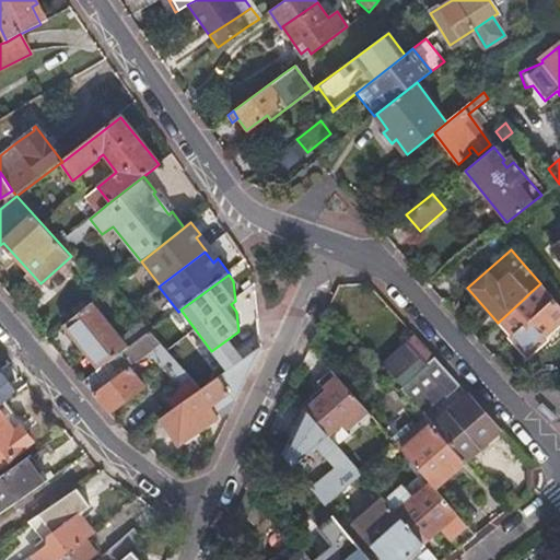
[(556,328),(559,324),(559,306),(552,299),(537,313),(524,299),(498,323),(510,337),(509,339),(526,359),(545,341),(544,340),(556,328)]
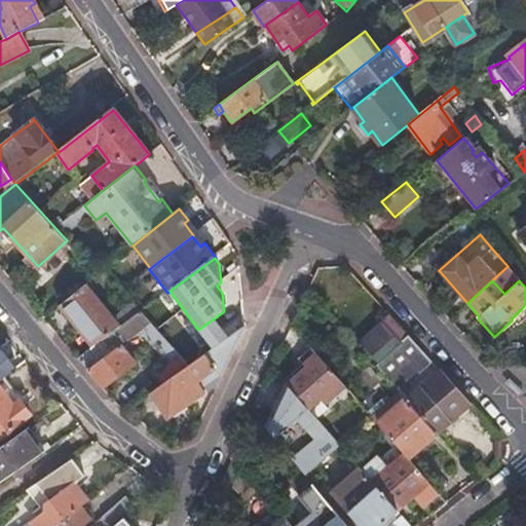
[(61,304),(77,325),(103,305),(86,285),(61,304)]
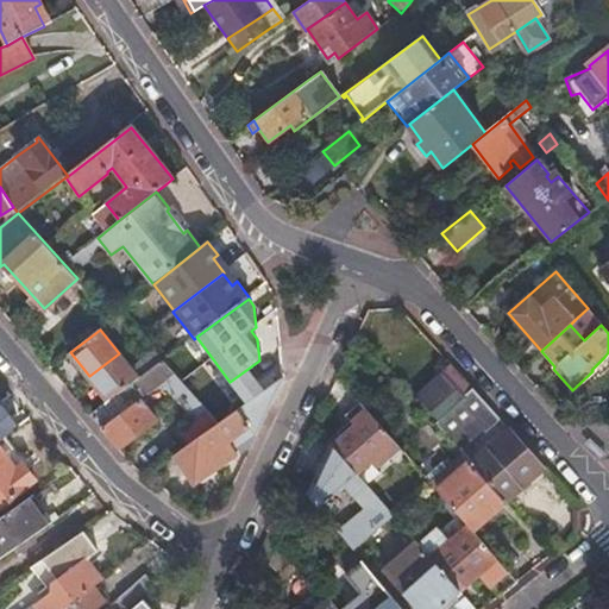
[(108,401),(136,382),(139,378),(119,353),(89,376),(108,401)]
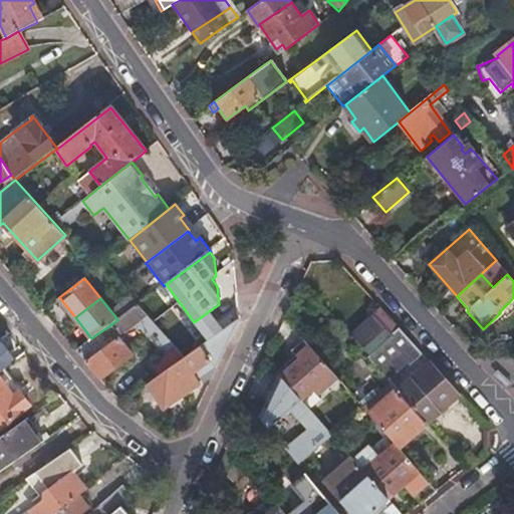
[(513,311),(513,305),(510,301),(499,312),(500,313),(505,319),(513,311)]
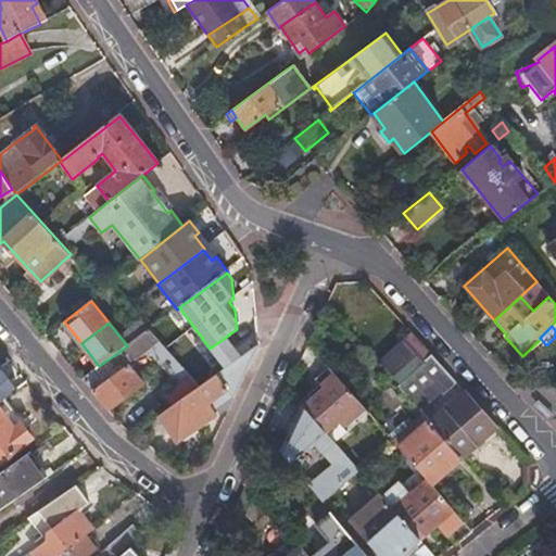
[(127,345),(124,349),(134,361),(152,346),(179,378),(161,393),(172,406),(180,400),(191,392),(199,387),(189,375),(161,344),(149,330),(127,345)]
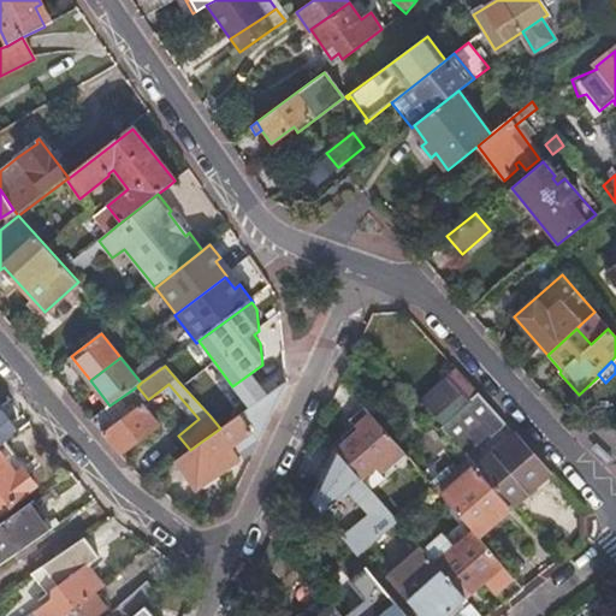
[(454,369),(419,401),(457,445),(486,420),(493,414),(454,369)]
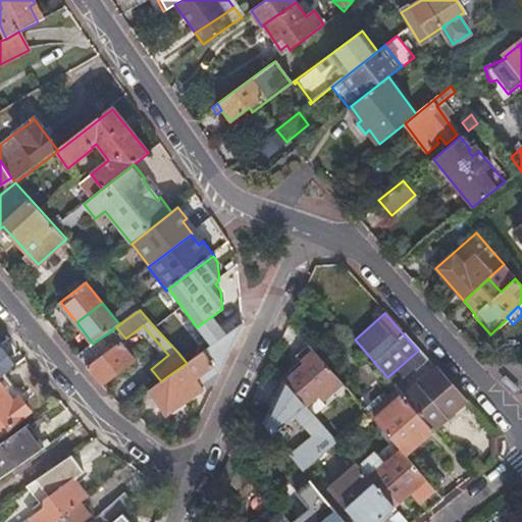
[(207,376),(214,386),(220,373),(243,324),(229,332),(204,351),(187,363),(179,368),(169,375),(187,400),(202,388),(198,382),(207,376)]
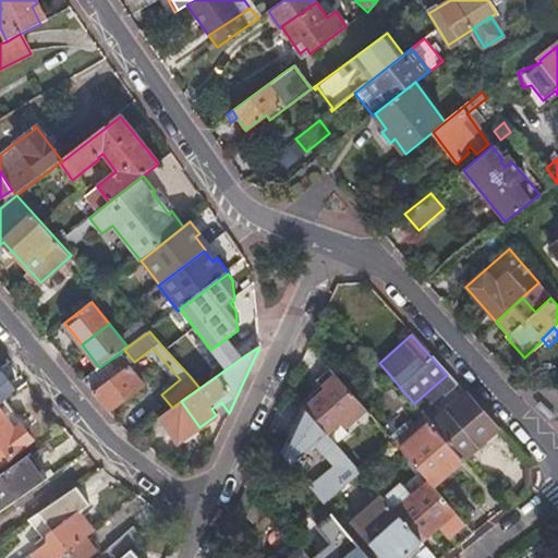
[(116,376),(124,370),(121,365),(112,371),(116,376)]
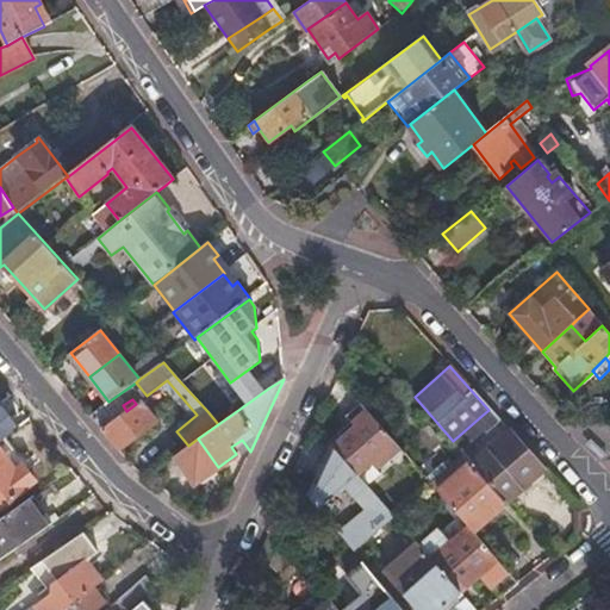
[(88,416),(117,449),(156,422),(141,400),(136,404),(126,411),(123,405),(109,416),(103,406),(88,416)]
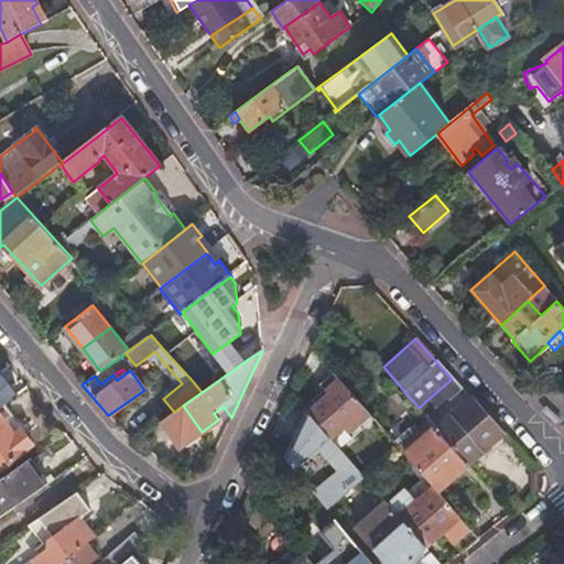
[(337,376),(334,370),(320,383),(324,389),(312,400),(314,403),(306,411),(335,444),(348,432),(353,437),(364,427),(375,419),(337,376)]
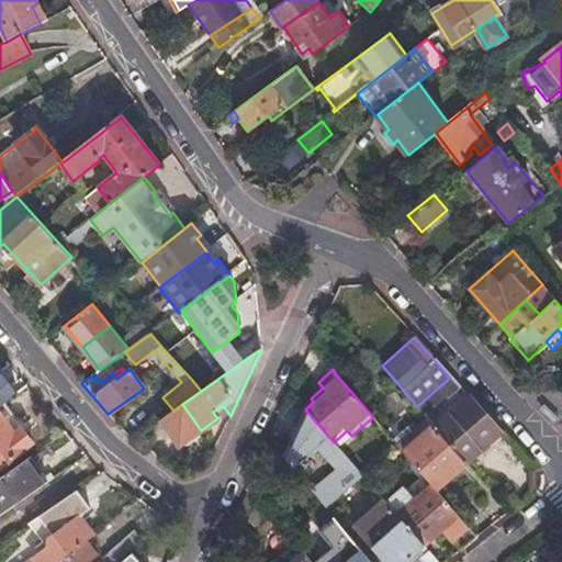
[(0,406),(7,402),(19,393),(0,371),(0,370),(0,406)]
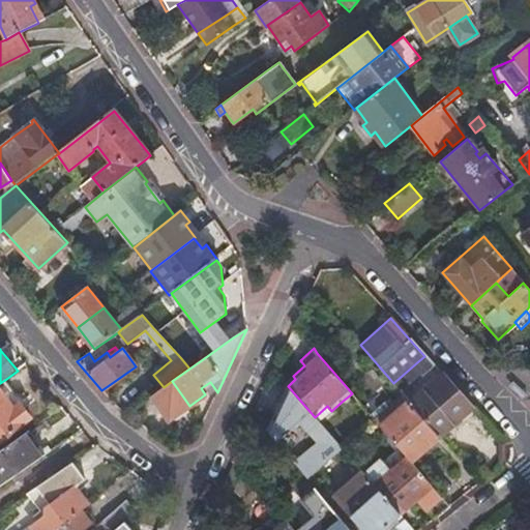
[(433,365),(424,356),(418,361),(393,383),(402,393),(433,365)]
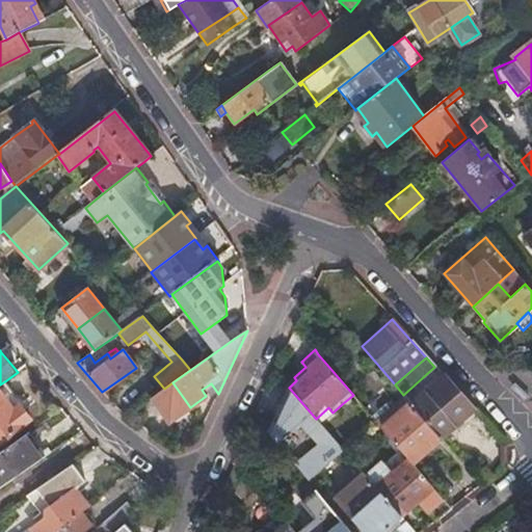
[(411,404),(440,436),(441,439),(473,409),(443,376),(411,404)]
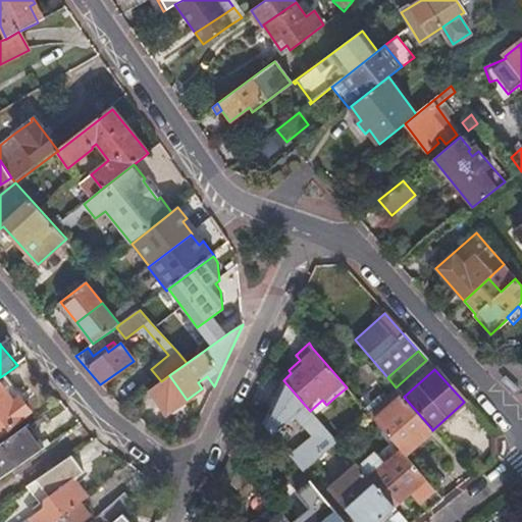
[(0,384),(13,402),(18,397),(24,393),(21,388),(17,387),(6,373),(0,377),(0,384)]
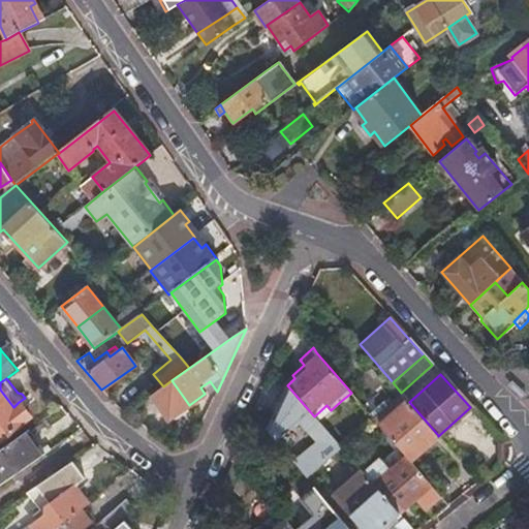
[(163,386),(152,395),(170,419),(189,405),(172,380),(163,386)]
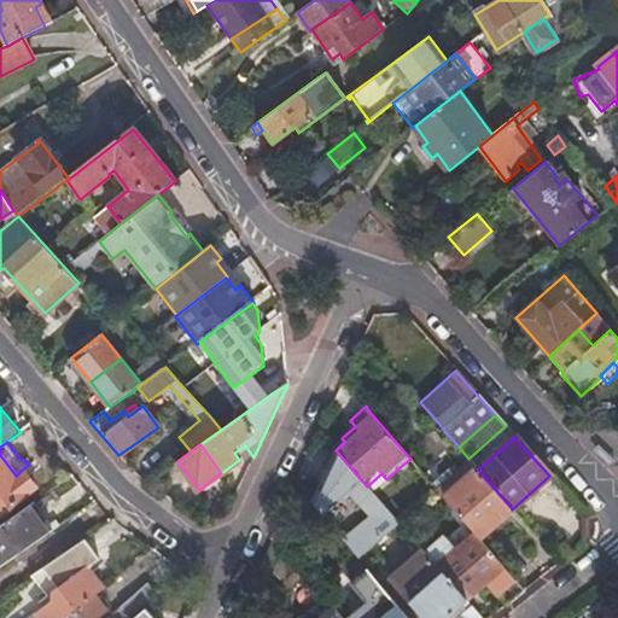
[(0,514),(36,488),(28,477),(25,476),(22,470),(16,476),(0,455),(0,514)]
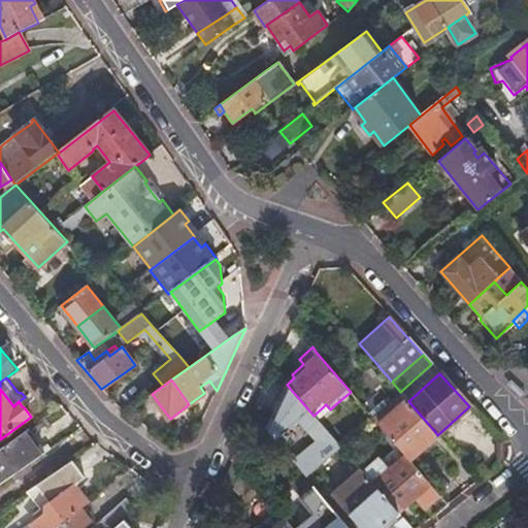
[(351,392),(340,400),(347,407),(357,399),(351,392)]
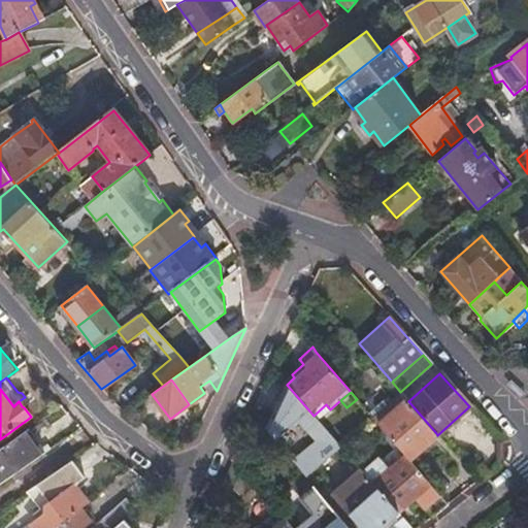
[(378,425),(404,455),(407,459),(436,433),(408,401),(401,393),(388,404),(394,411),(378,425)]
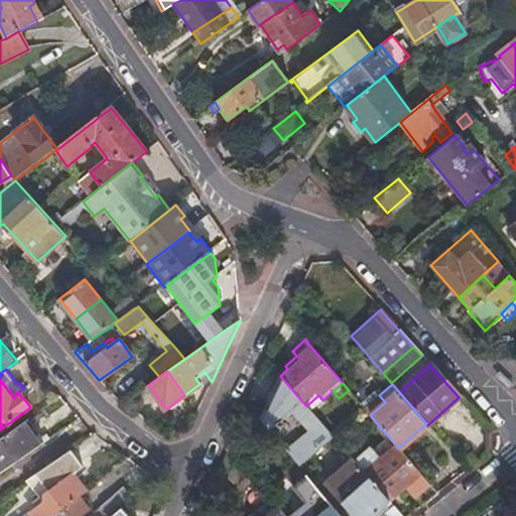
[(364,408),(370,415),(385,402),(379,395),(364,408)]
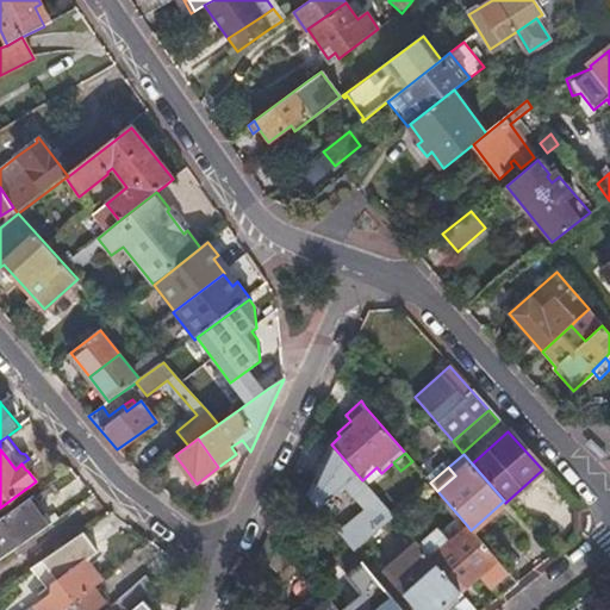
[(309,497),(334,527),(347,491),(331,484),(335,477),(318,471),(309,496),(309,497)]
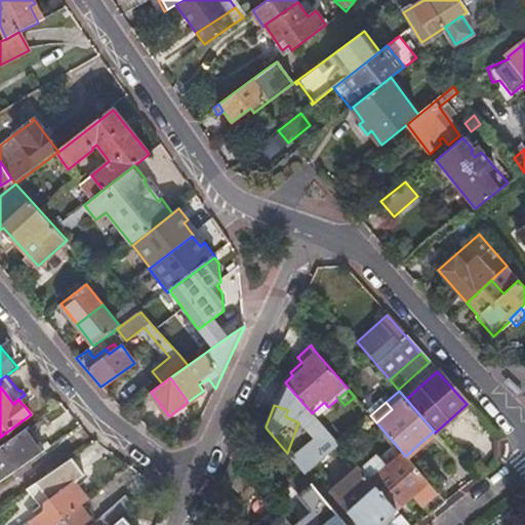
[(23,431),(39,454),(44,451),(28,427),(23,431)]
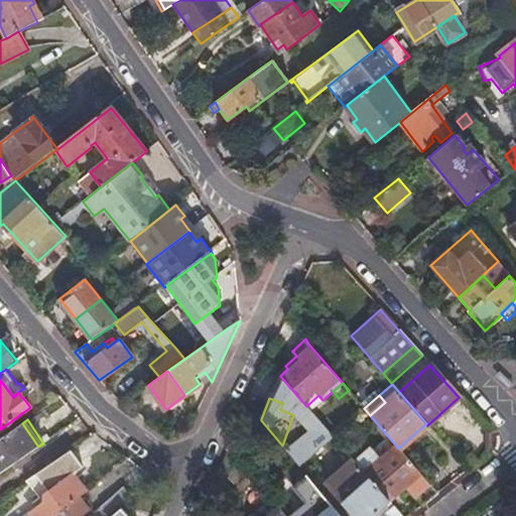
[(0,438),(0,473),(38,446),(22,423),(0,438)]
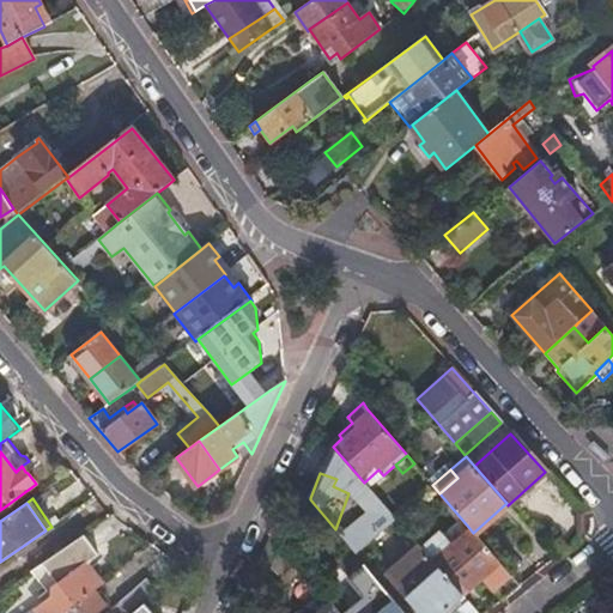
[(483,577),(502,600),(520,587),(473,533),(469,528),(451,544),(441,532),(420,548),(461,595),(483,577)]
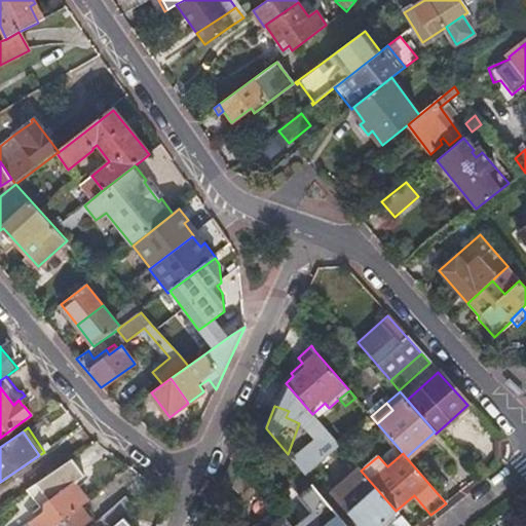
[(254,485),(233,458),(226,477),(240,495),(254,485)]
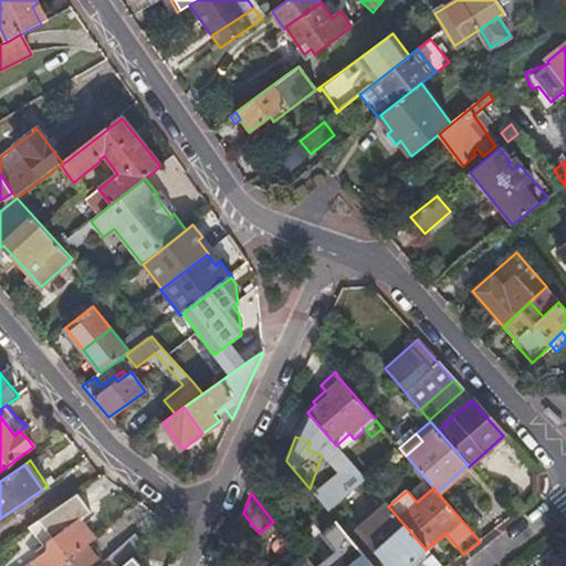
[(45,553),(27,565),(60,565),(86,546),(94,541),(80,521),(91,513),(77,495),(66,503),(40,521),(54,541),(49,545),(46,552),(45,553)]
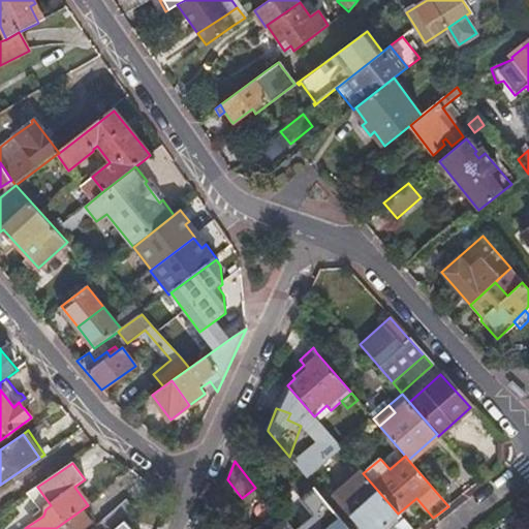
[(363,528),(380,528),(398,514),(363,473),(361,471),(334,495),(363,528)]
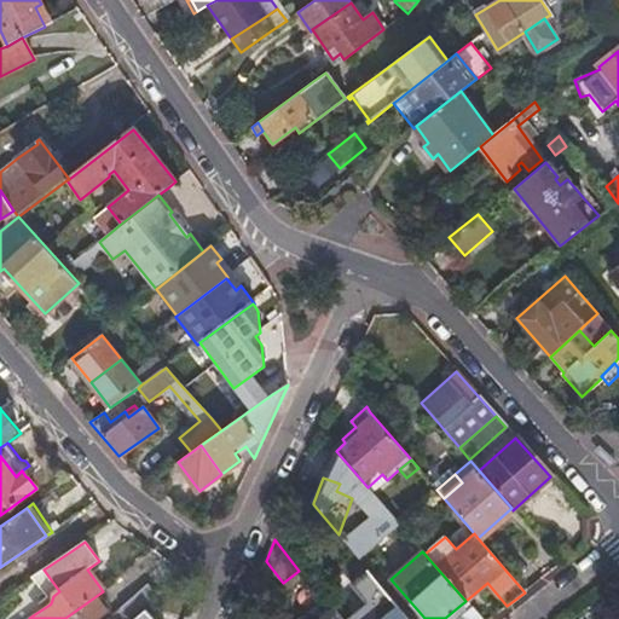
[(348,582),(366,568),(357,556),(339,571),(348,582)]
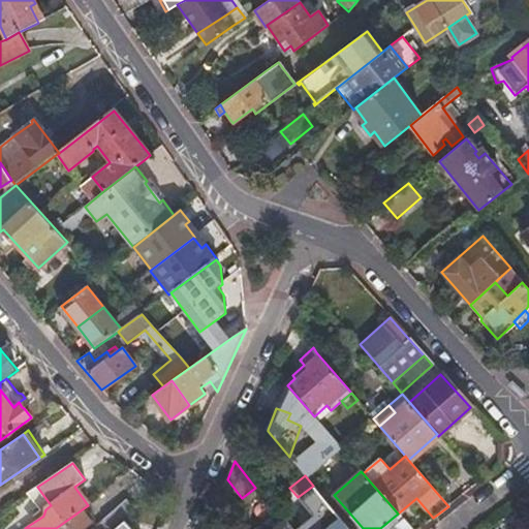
[(349,528),(313,486),(298,497),(297,498),(310,515),(293,528),(349,528)]
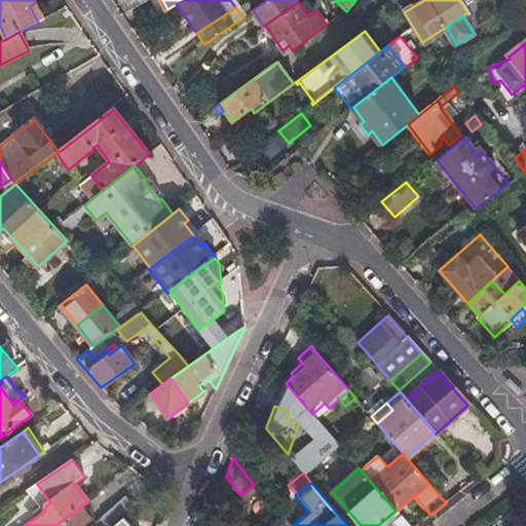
[(32,488),(26,492),(42,514),(43,513),(45,506),(50,502),(37,484),(32,488)]
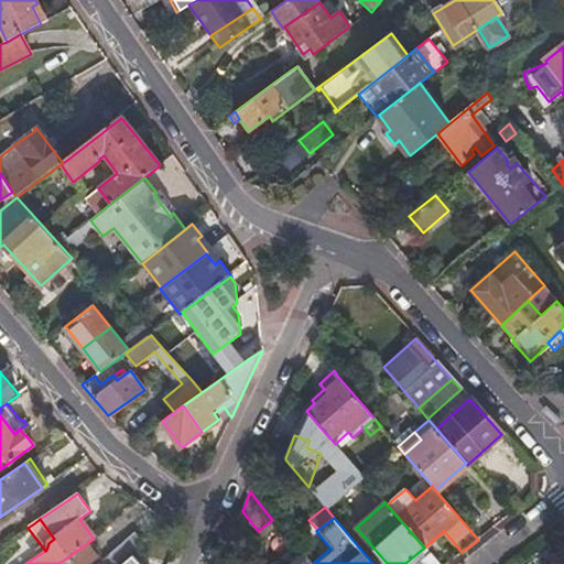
[(121,563),(132,555),(143,545),(134,534),(109,555),(110,557),(101,563),(121,563)]
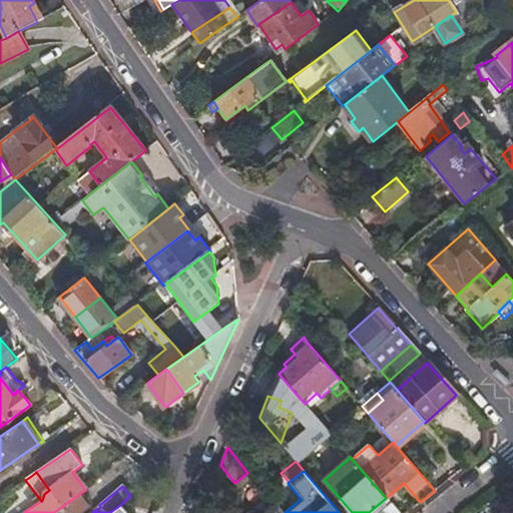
[(285,512),(269,493),(243,512),(285,512)]
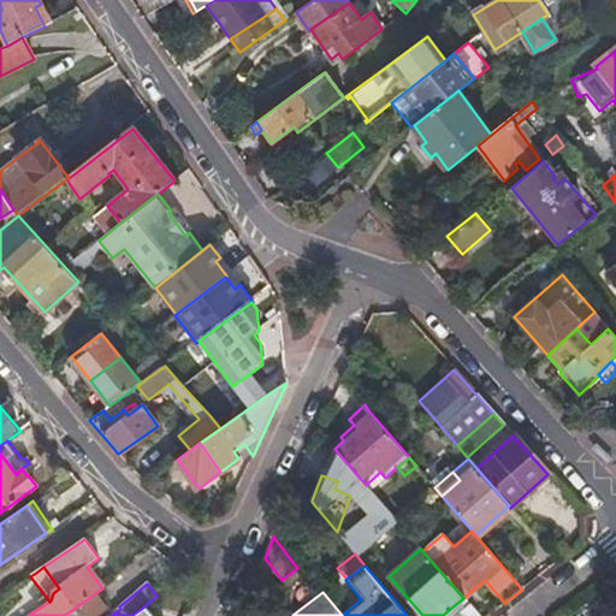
[(94,594),(65,615),(98,615),(106,610),(94,594)]
